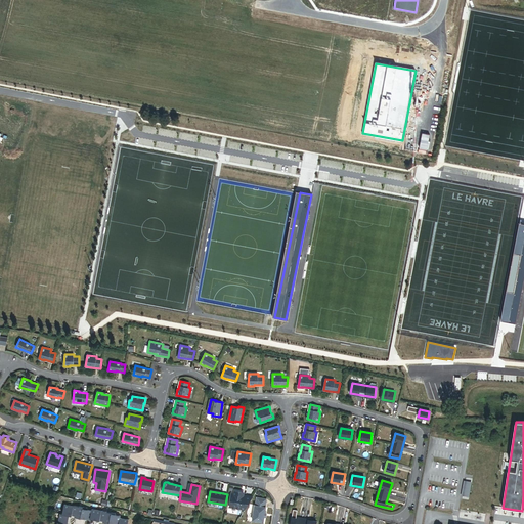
[(245,510),(253,497),(244,495),(241,495),(242,492),(235,491),(234,493),(232,493),(229,507),(245,510)]
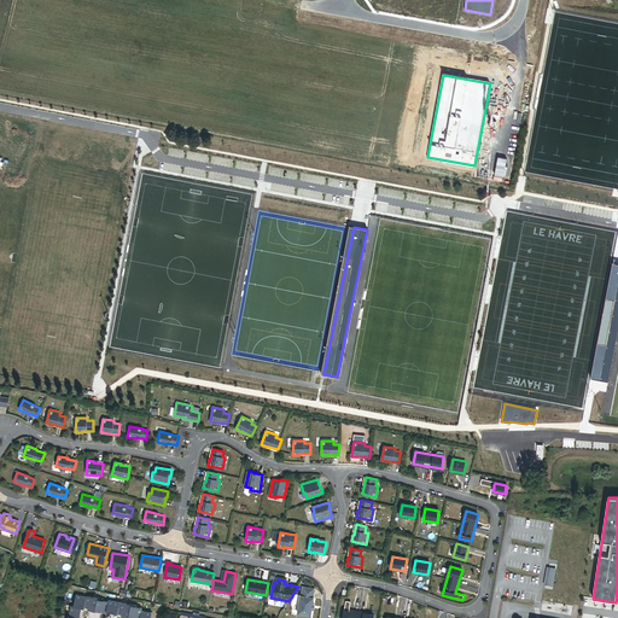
[(313,605),(314,599),(315,589),(303,588),(302,596),(301,596),(298,613),(310,616),(312,610),(313,605)]
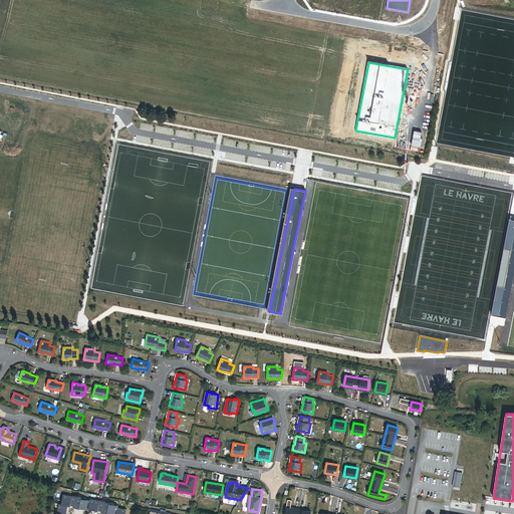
[(64,495),(62,504),(68,505),(71,506),(71,505),(73,496),(72,496),(64,495)]
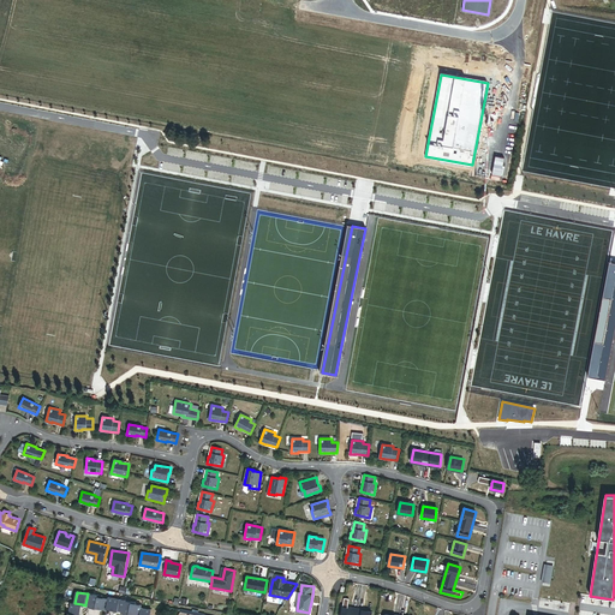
[(88,593),(85,604),(89,604),(88,607),(96,608),(99,595),(88,592),(87,593),(88,593)]
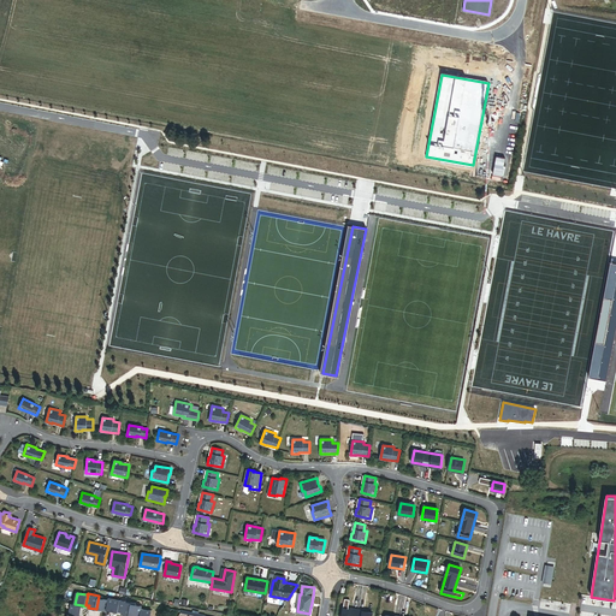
[(104,597),(99,596),(96,609),(100,610),(100,609),(107,610),(110,600),(108,600),(104,599),(104,597)]
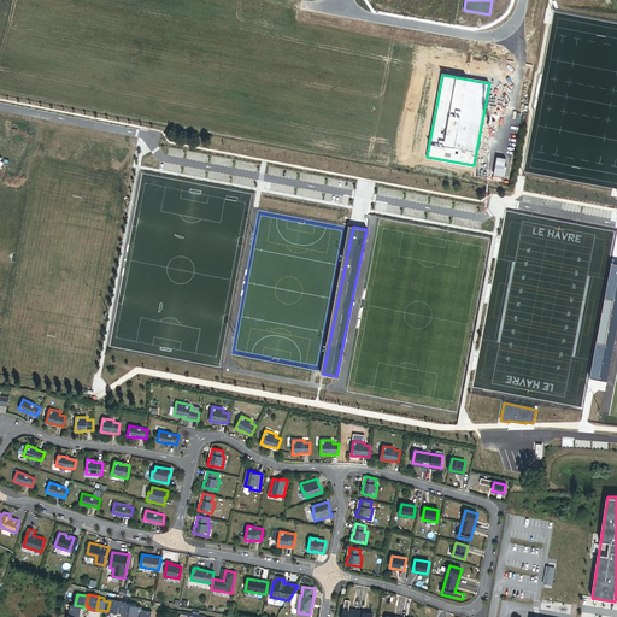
[(110,601),(107,611),(113,612),(113,613),(118,615),(118,612),(121,601),(110,599),(109,601),(110,601)]
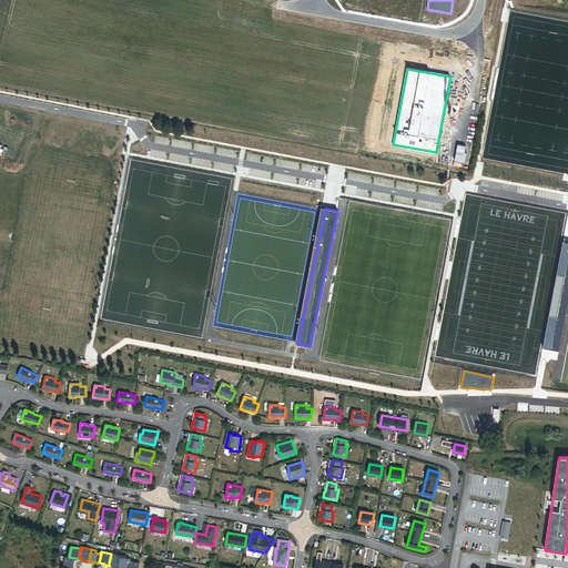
[(323,554),(318,553),(315,567),(330,567),(331,564),(322,561),(323,554)]
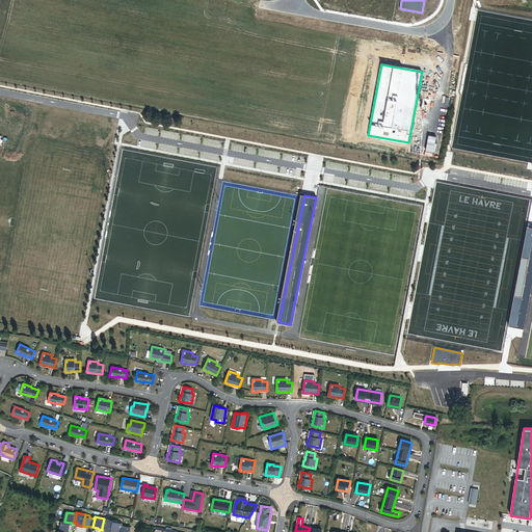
[(113,521),(104,519),(102,528),(105,529),(105,530),(111,531),(113,521)]
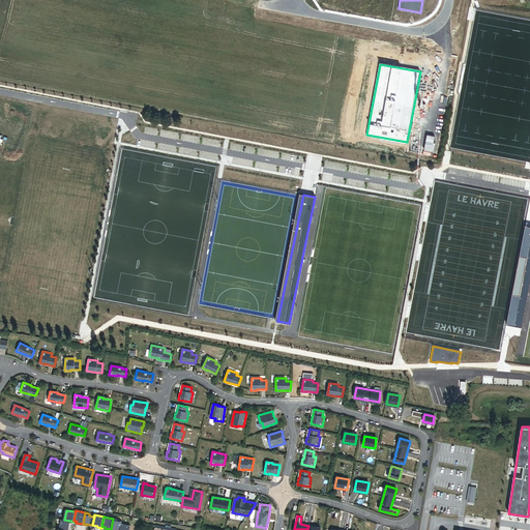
[(62,519),(60,528),(68,529),(70,521),(64,520),(62,519)]
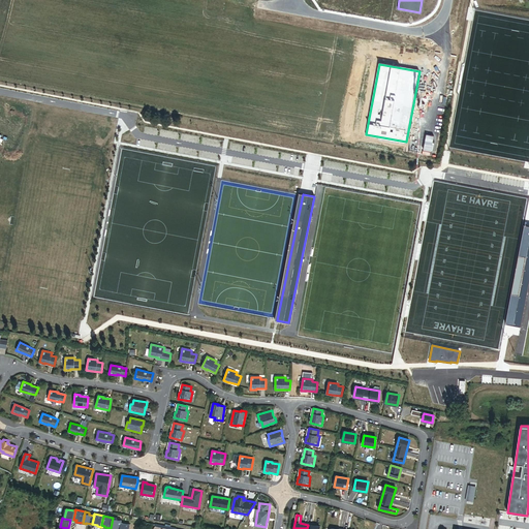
[(117,518),(113,518),(111,528),(112,528),(114,528),(115,528),(120,528),(121,524),(121,523),(122,521),(117,520),(117,518)]
